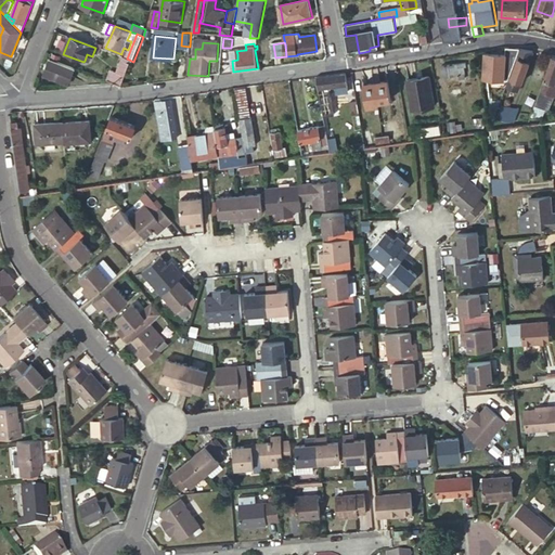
[(518,57),(519,52),(520,49),(517,49),(511,48),(506,49),(506,51),(494,51),(494,54),(485,54),(485,65),(487,77),(511,79),(512,77),(518,57)]
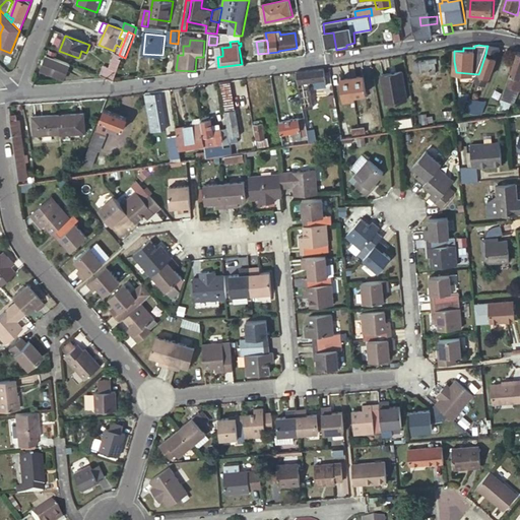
[(491,77),(502,48),(493,47),(488,46),(486,49),(485,54),(488,55),(480,73),(479,72),(478,74),(475,81),(486,85),(490,76),(491,77)]
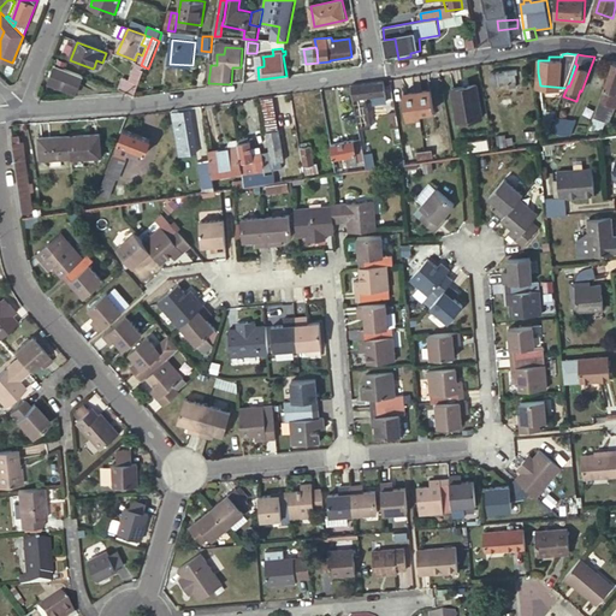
[(615,61),(594,120),(609,126),(615,107),(615,93),(615,92),(615,61)]
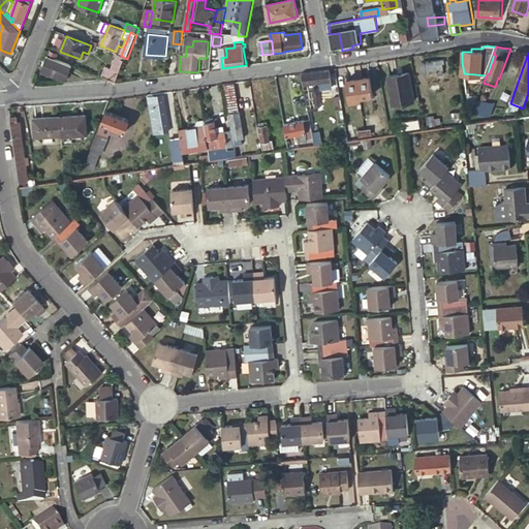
[(117,57),(112,70),(120,73),(125,60),(117,57)]
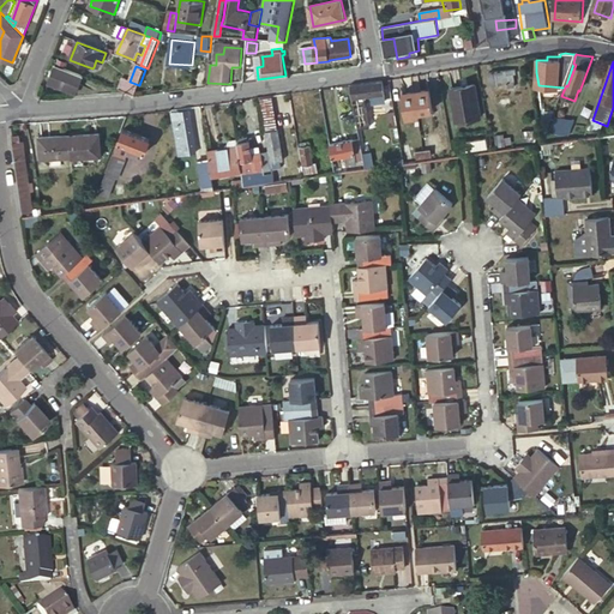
[(77,94),(83,77),(55,67),(49,84),(77,94)]
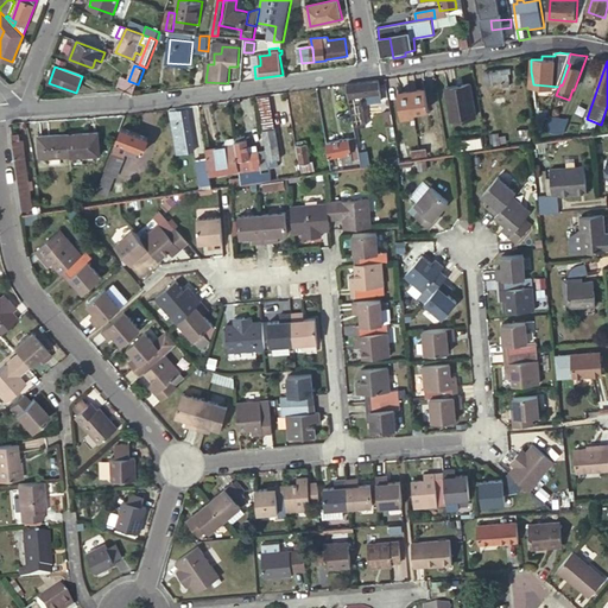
[(513,68),(508,69),(486,73),(487,83),(504,81),(505,86),(512,84),(510,73),(513,71),(513,68)]
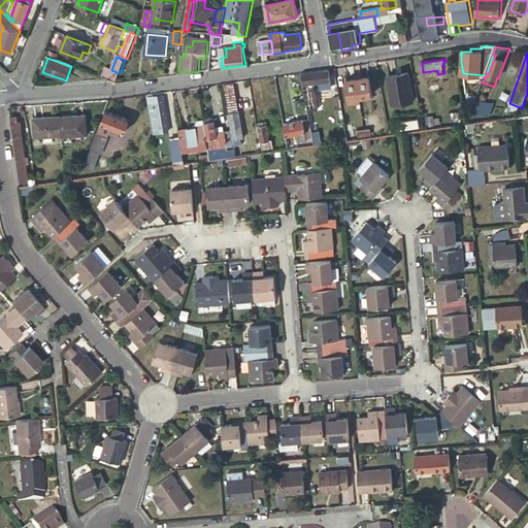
[(120,73),(111,70),(106,68),(102,76),(116,81),(120,73)]
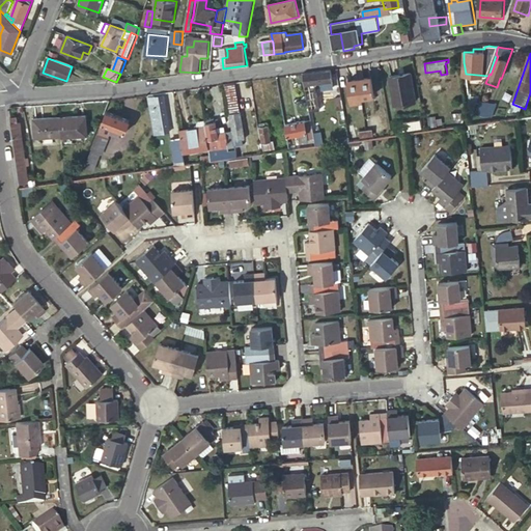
[(335,87),(332,70),(316,72),(304,74),(310,110),(318,109),(316,101),(320,101),(319,94),(313,95),(312,90),(311,84),(317,84),(324,83),(325,88),(335,87)]
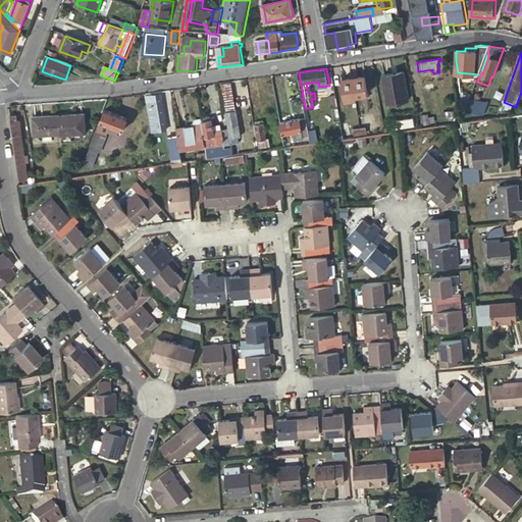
[(411,98),(406,71),(384,75),(389,102),(411,98)]
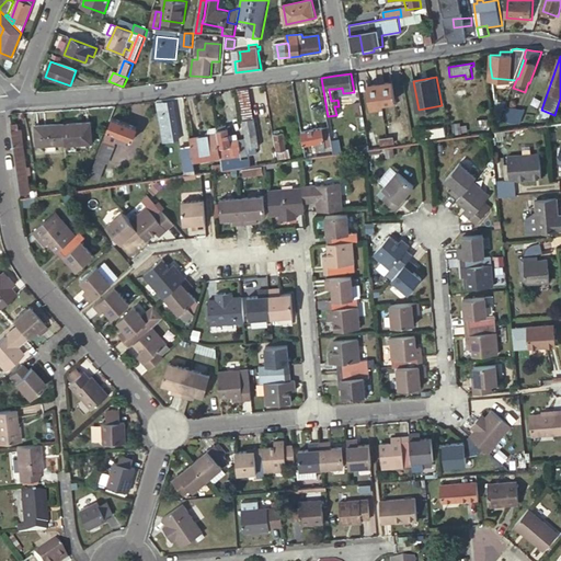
[(392,81),(379,83),(382,102),(396,100),(392,81)]
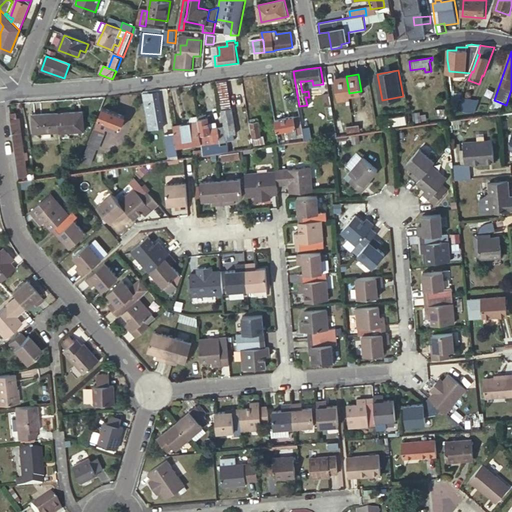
[(349,93),(346,76),(336,77),(340,97),(350,95),(349,93)]
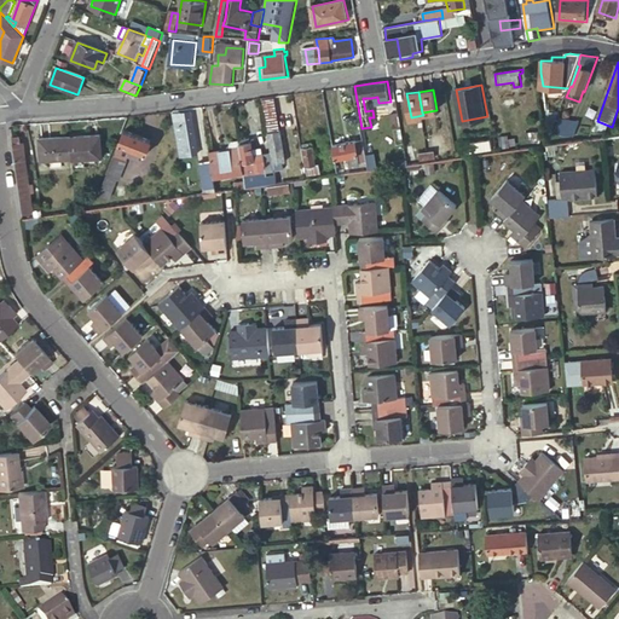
[(264,98),(270,133),(281,131),(276,97),(264,98)]
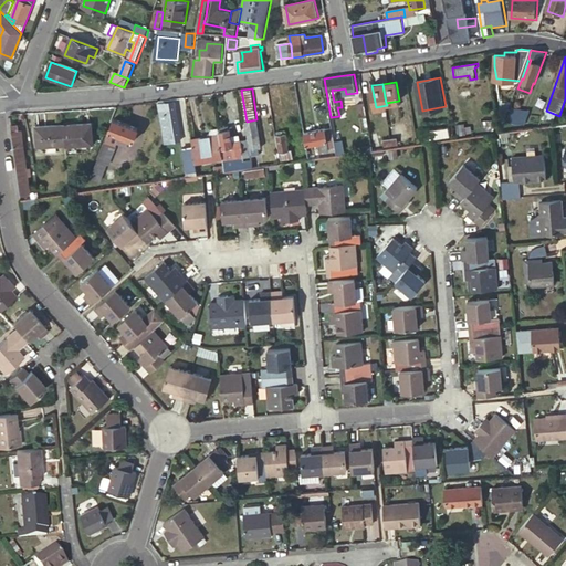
[(502,116),(509,118),(515,97),(510,95),(502,116)]
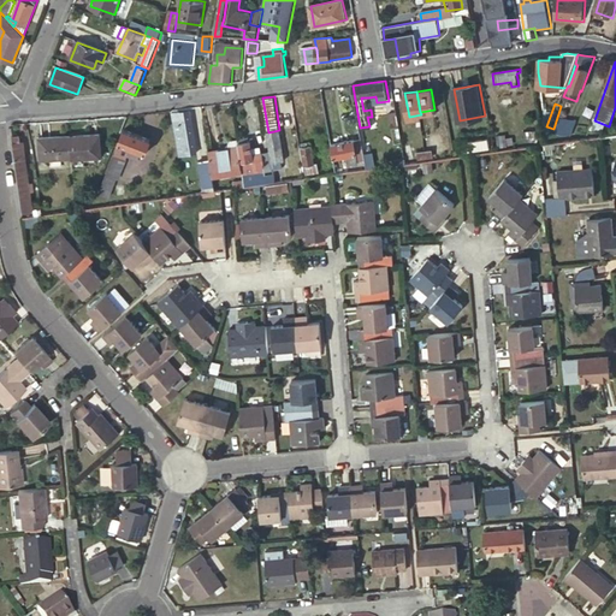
[(181,116),(181,112),(175,113),(182,158),(197,154),(191,114),(181,116)]
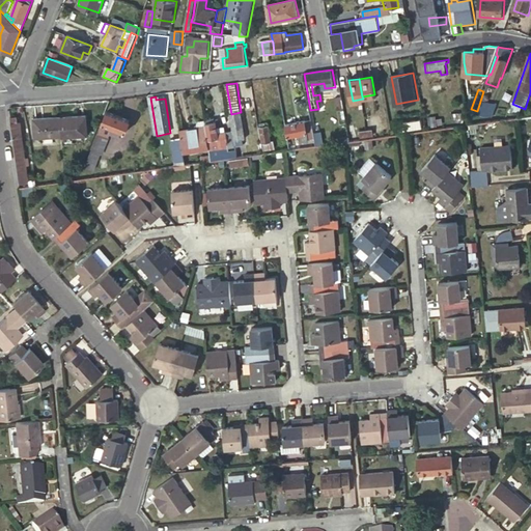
[(496,105),(479,107),(475,119),(475,120),(498,118),(496,105)]
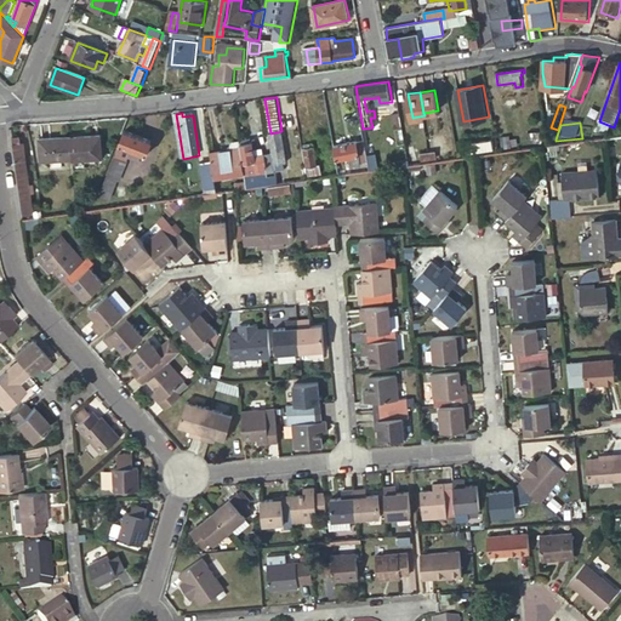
[(281,131),(271,134),(273,153),(275,164),(283,163),(286,163),(281,131)]
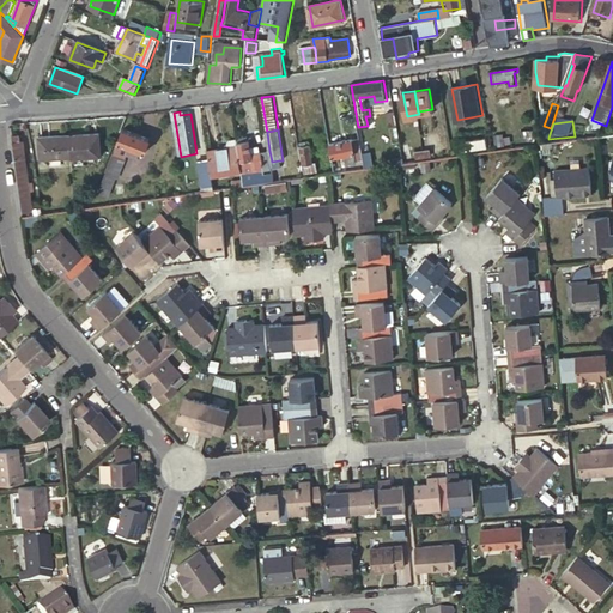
[(125,131),(114,156),(126,161),(127,157),(131,149),(141,153),(145,155),(151,141),(125,131)]
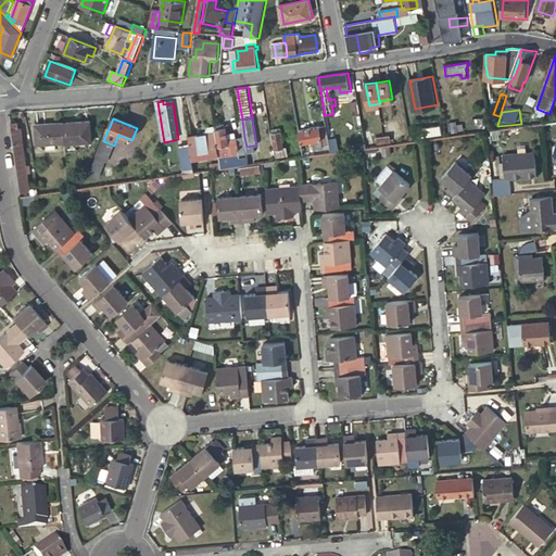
[(91,122),(64,123),(65,142),(65,144),(92,142),(91,122)]
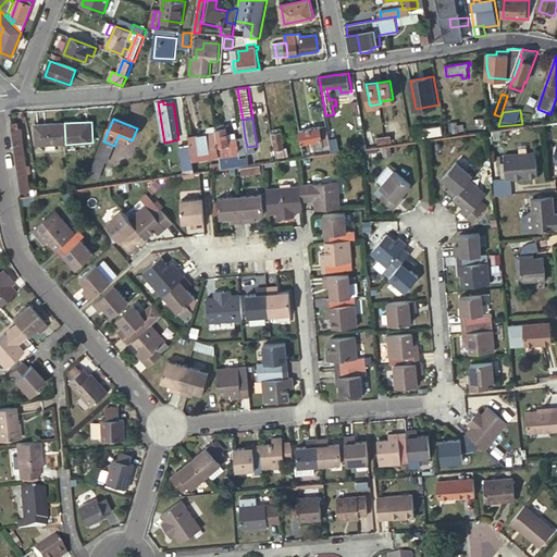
[(65,143),(64,123),(36,124),(37,145),(65,143)]
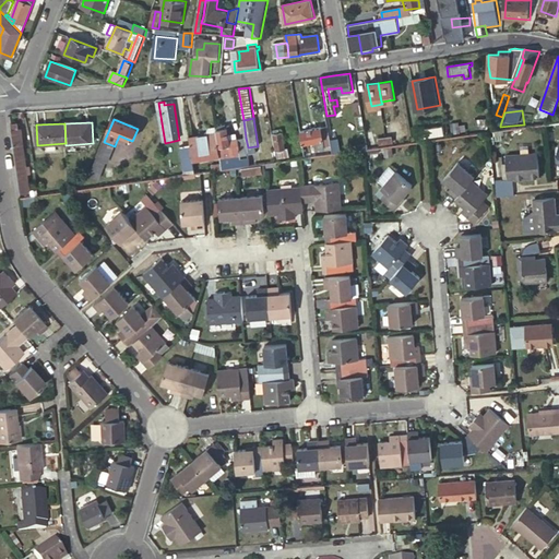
[(19,125),(12,126),(16,161),(16,164),(26,163),(22,134),(20,134),(19,129),(20,129),(19,125)]
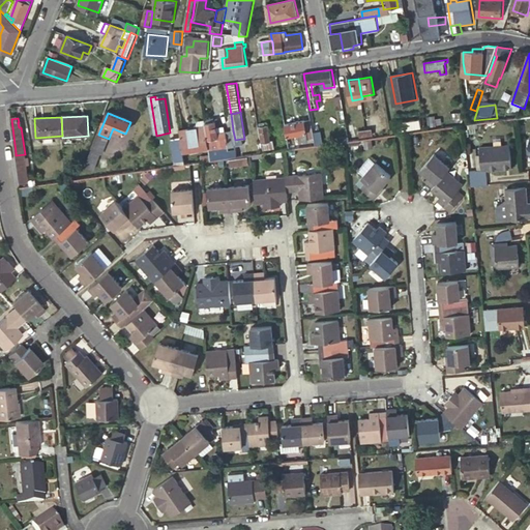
[(214,119),(205,120),(210,151),(218,150),(218,149),(236,146),(235,140),(233,130),(227,131),(218,133),(217,126),(217,122),(215,122),(214,119)]
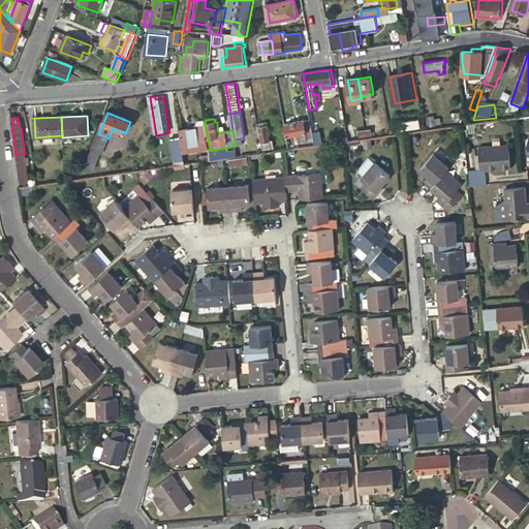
[(422,127),(421,119),(396,123),(396,126),(394,127),(395,131),(422,127)]
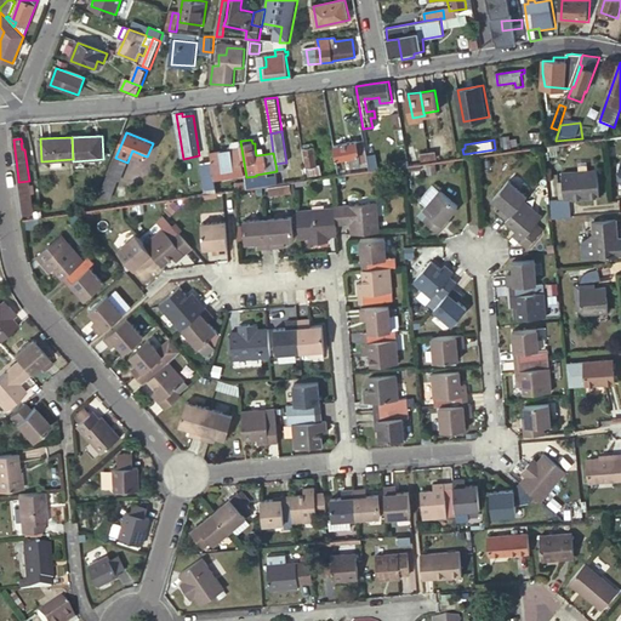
[(246,177),(240,141),(234,142),(233,143),(232,144),(232,146),(233,151),(211,154),(212,163),(215,180),(226,177),(239,175),(241,186),(248,184),(246,180),(246,177)]
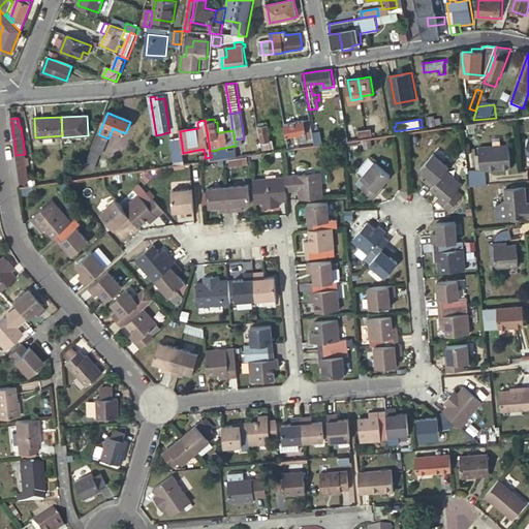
[(311,120),(285,124),(287,136),(299,134),(300,142),(309,141),(308,132),(313,131),(311,120)]
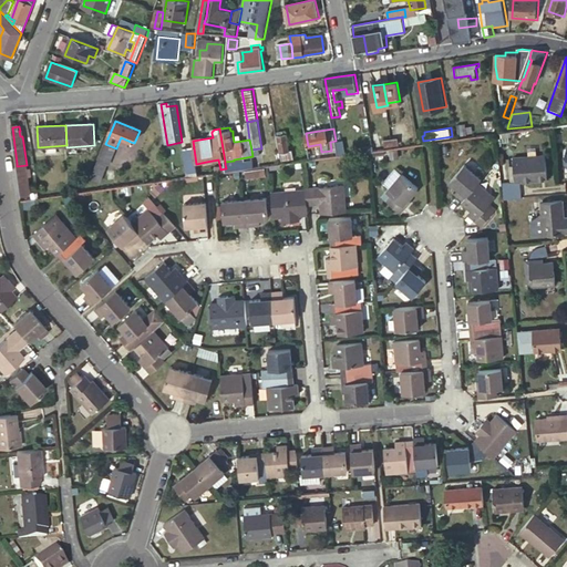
[(289,152),(287,135),(278,136),(282,161),(294,158),(292,151),(289,152)]
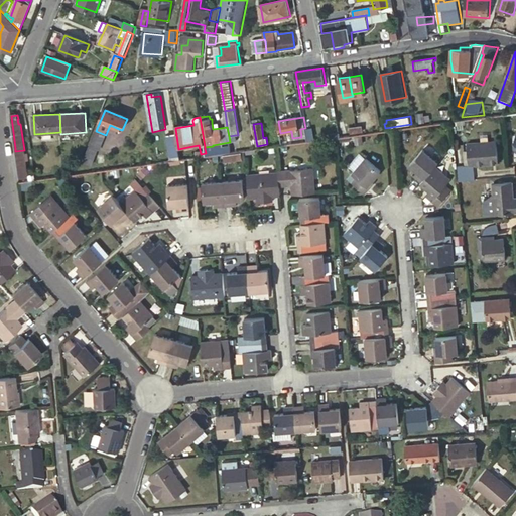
[(116,135),(119,129),(110,125),(107,132),(116,135)]
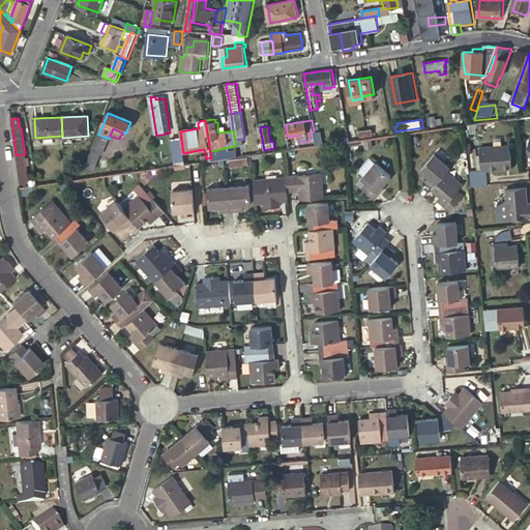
[(349,141),(361,139),(361,136),(360,129),(348,131),(349,141)]
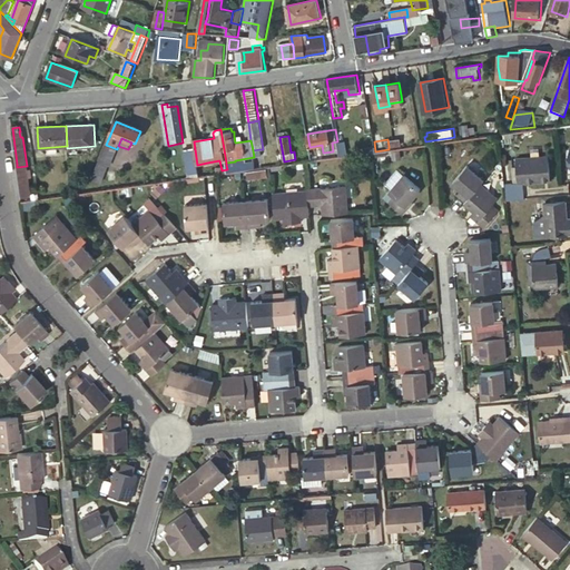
[(117,149),(106,145),(98,163),(107,166),(109,167),(117,149)]
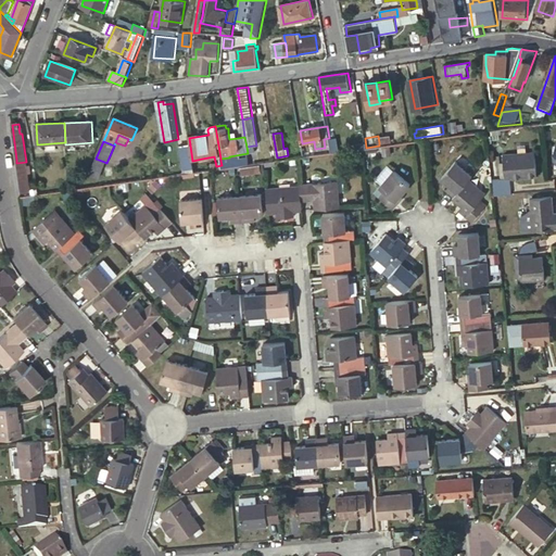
[(192,161),(190,146),(180,147),(184,166),(193,164),(192,161)]
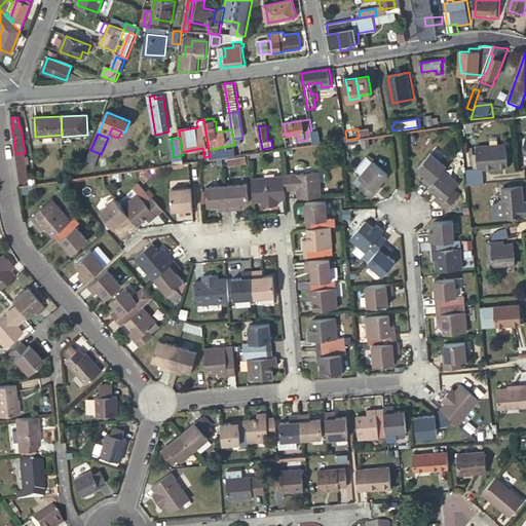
[(501,162),(508,161),(506,143),(476,145),(478,167),(502,166),(501,162)]
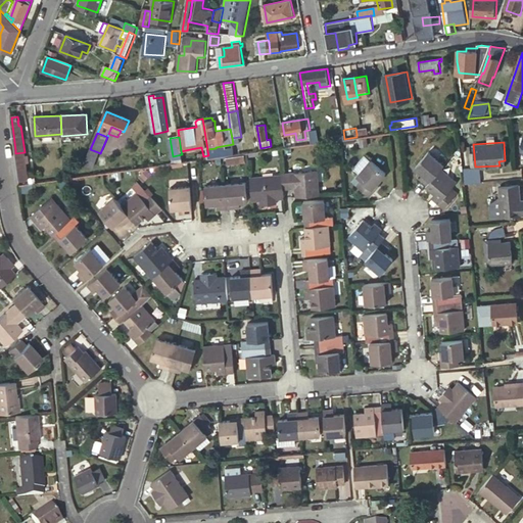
[(98,152),(90,149),(83,168),(91,171),(98,152)]
